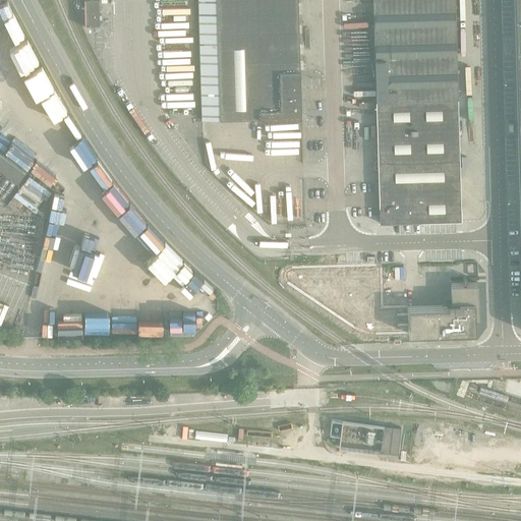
[(84,0),(85,27),(87,27),(85,26),(100,26),(100,19),(100,15),(99,0),(95,0),(85,0),(84,0)]
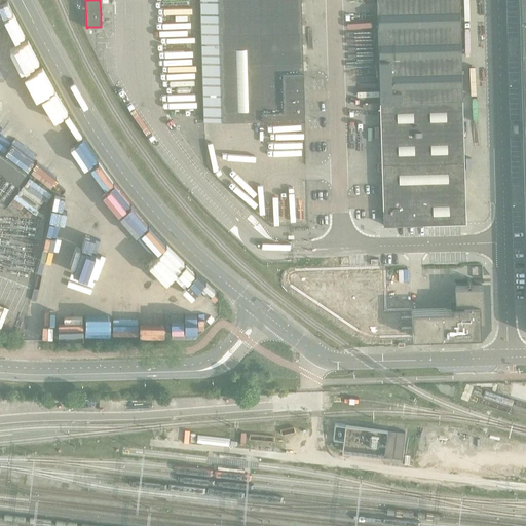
[(305,118),(301,0),(219,0),(223,121),(305,118)]
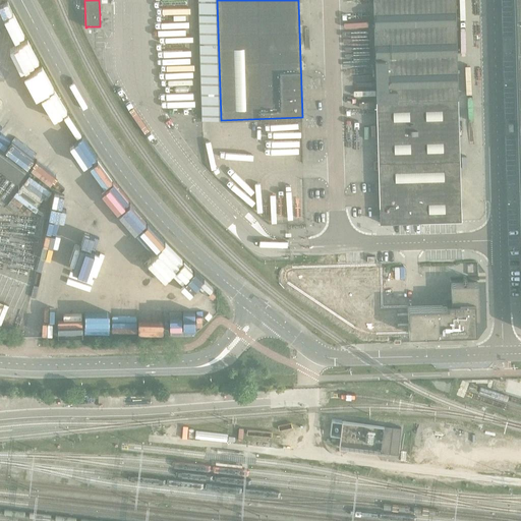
[(455,0),(373,0),(377,101),(458,99),(455,0)]
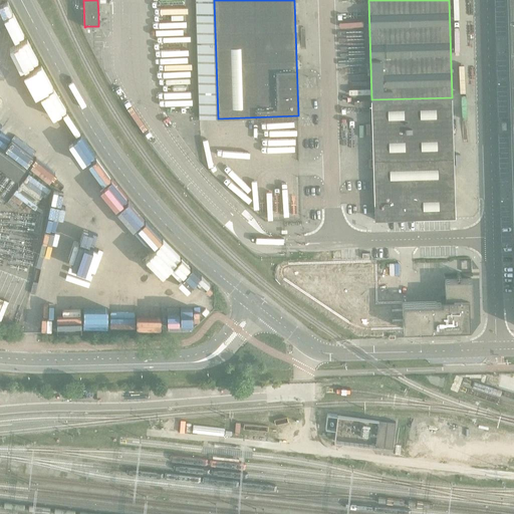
[(452,97),(371,99),(375,220),(456,218),(452,97)]
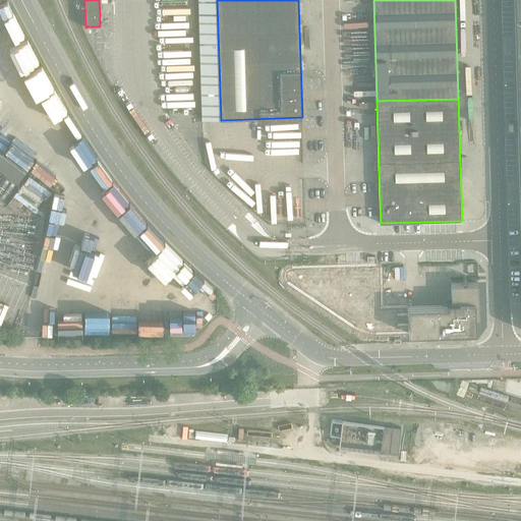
[(0,170),(17,183),(25,173),(0,154),(0,170)]
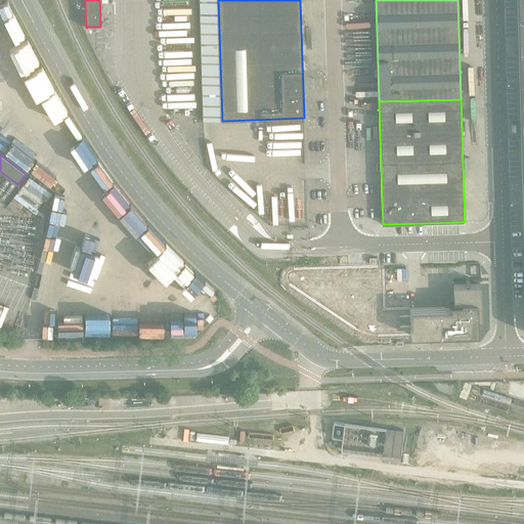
[(286,275),(286,277),(286,279),(287,281),(287,284),(289,285),(290,286),(340,319),(357,332),(361,334),(365,335),(369,336),(374,337),(379,337),(411,336),(410,309),(385,309),(384,267),(348,268),(294,269),(293,269),(291,270),(289,271),(288,272),(287,274),(286,275)]
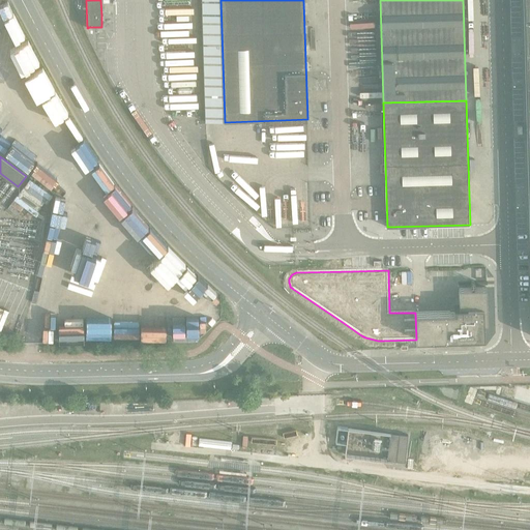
[(455,311),(415,313),(416,340),(484,337),(484,323),(488,323),(487,288),(475,288),(471,288),(459,289),(460,306),(454,306),(455,311)]
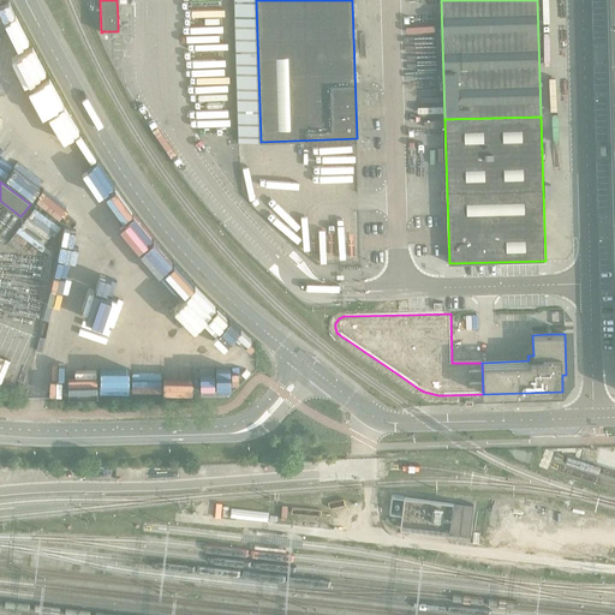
[(473,505),(404,496),(400,529),(470,537),(473,505)]
